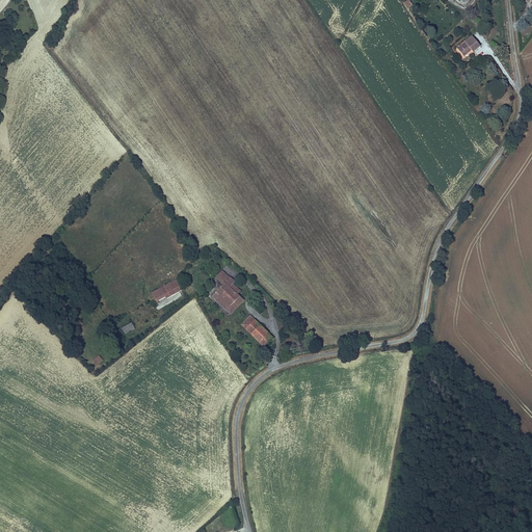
[(407,9),(414,5),(409,0),(407,0),(404,3),(407,9)]
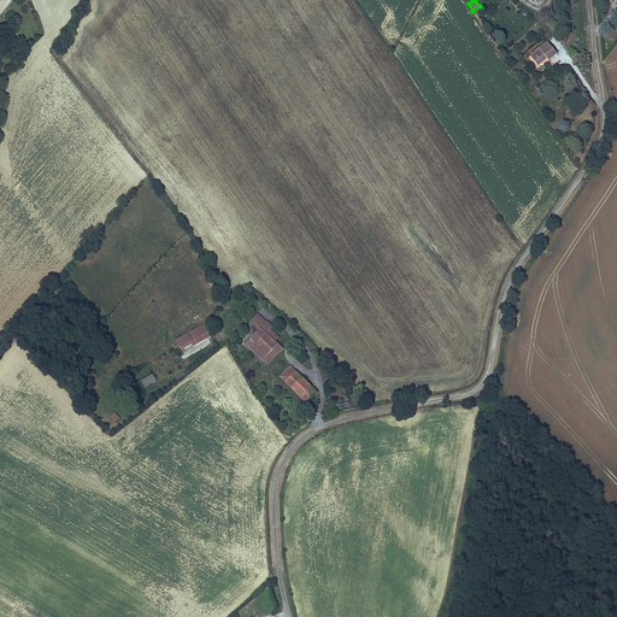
[(546,62),(547,63),(556,57),(547,46),(530,59),(536,68),(546,62)]
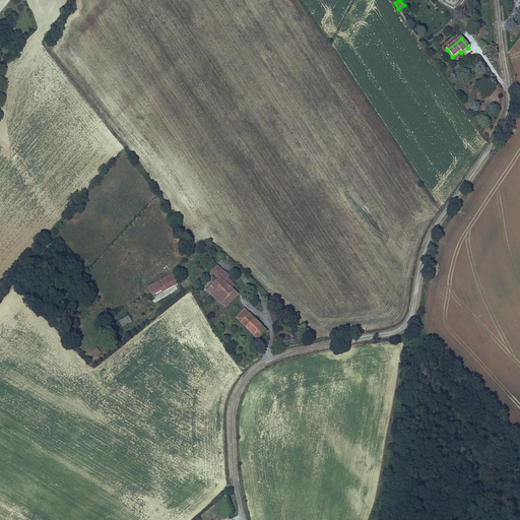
[(234,287),(236,285),(216,267),(212,272),(219,279),(208,291),(222,305),(235,293),(232,289),(224,283),(226,280),(234,287)]
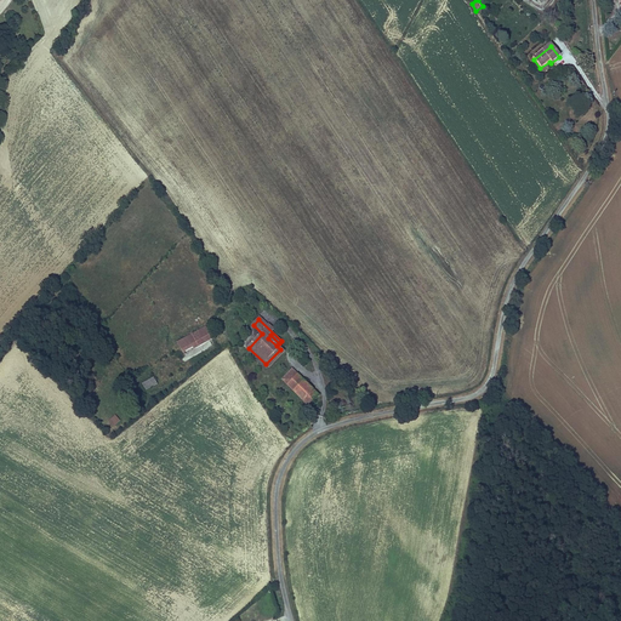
[(192,346),(205,339),(206,342),(211,340),(206,330),(178,345),(182,353),(193,347),(192,346)]
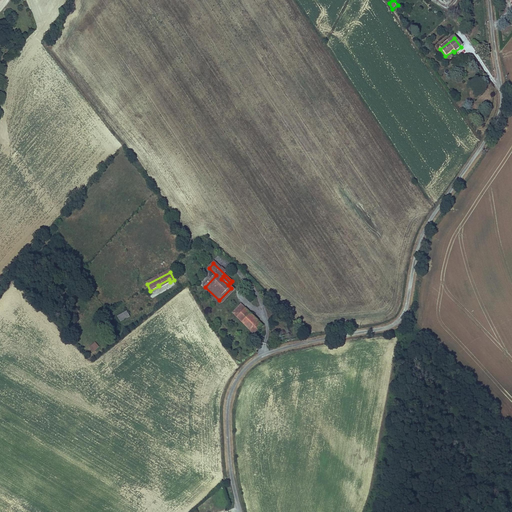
[(228,285),(230,283),(223,276),(221,279),(228,285)]
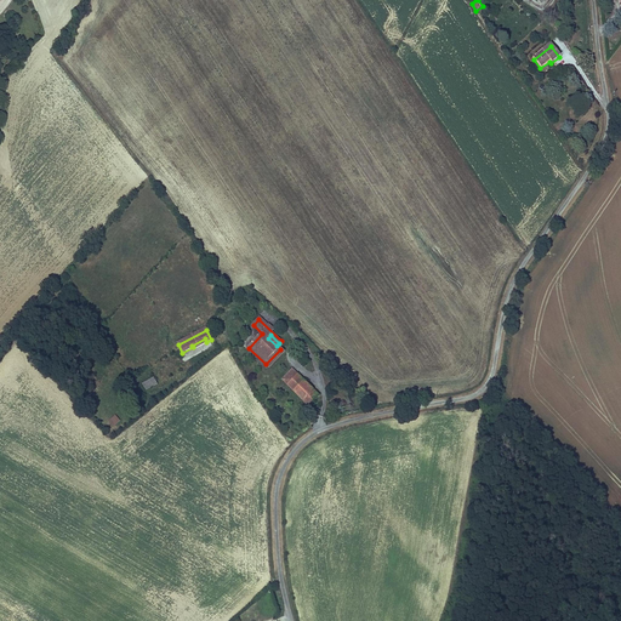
[(194,349),(206,342),(205,339),(192,346),(193,347),(194,349)]
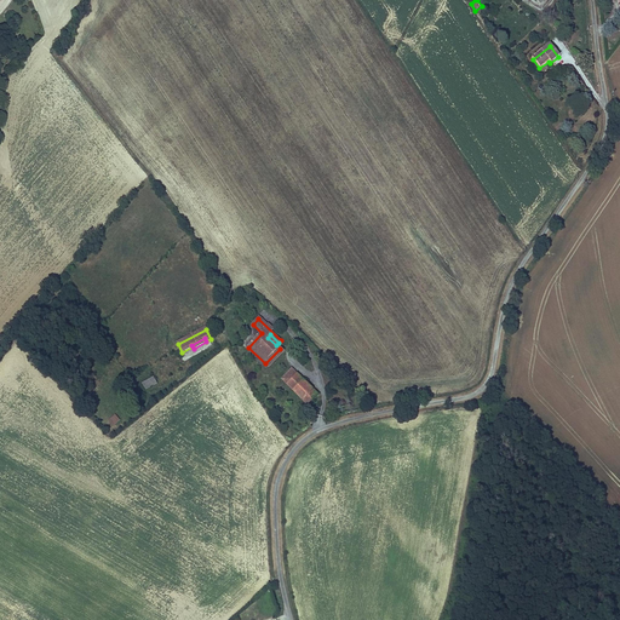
[(265,363),(269,367),(283,352),(280,349),(265,363)]
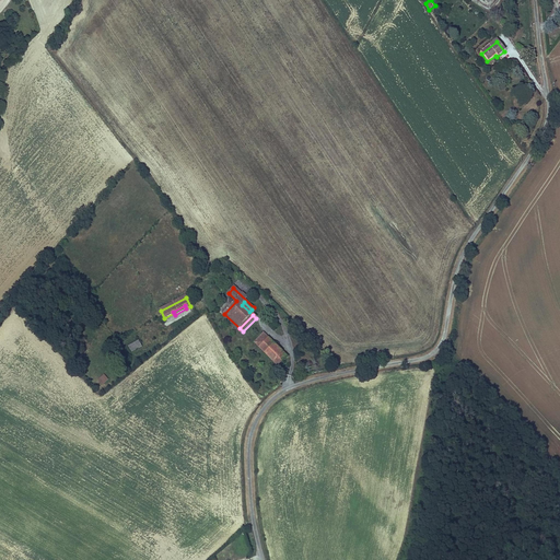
[(255,342),(259,347),(268,337),(265,334),(255,342)]
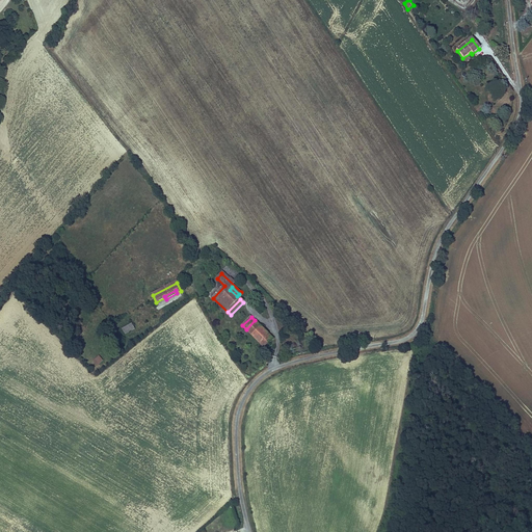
[(264,347),(273,338),(255,320),(246,329),(264,347)]
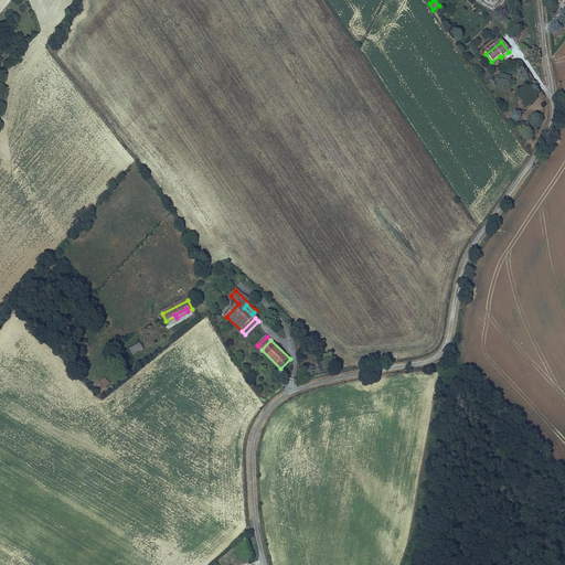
[(134,354),(144,349),(140,343),(130,350),(134,354)]
